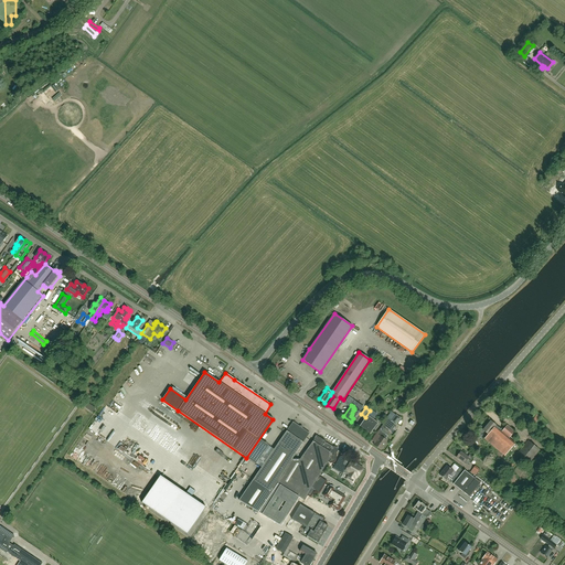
[(396,425),(401,419),(396,415),(392,422),(396,425)]
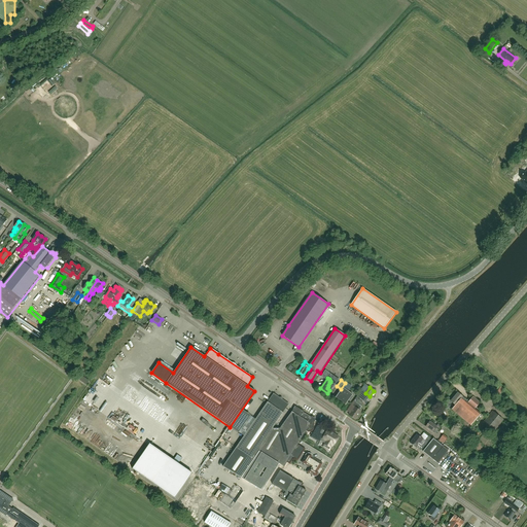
[(335,398),(345,406),(349,400),(350,401),(354,395),(343,388),(335,398)]
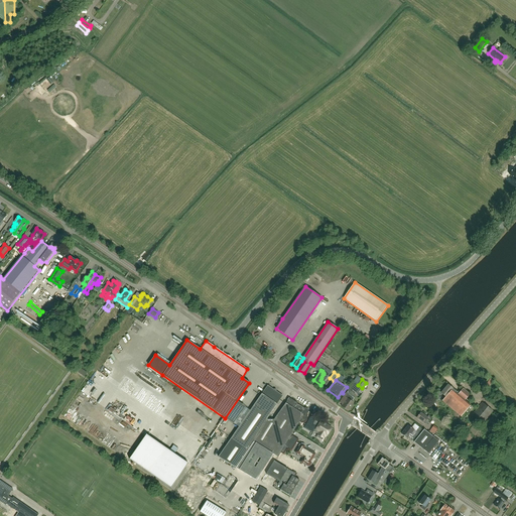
[(354,382),(350,388),(354,391),(358,385),(354,382)]
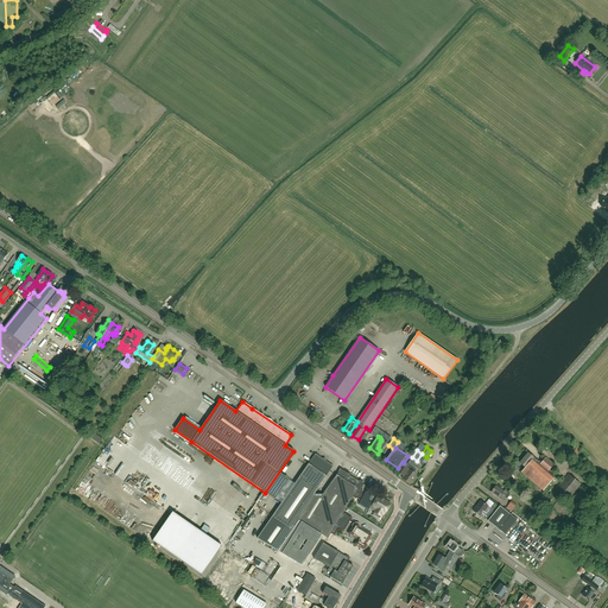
[(543,491),(555,477),(548,472),(553,466),(545,458),(539,466),(536,462),(537,461),(529,454),(520,463),(525,468),(521,473),(543,491)]
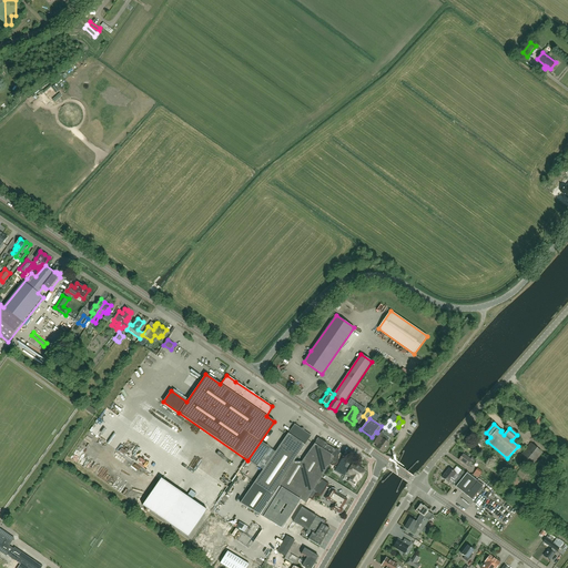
[(296,457),(300,452),(311,435),(295,425),(241,503),(259,516),(276,490),(279,486),(294,462),(296,457)]
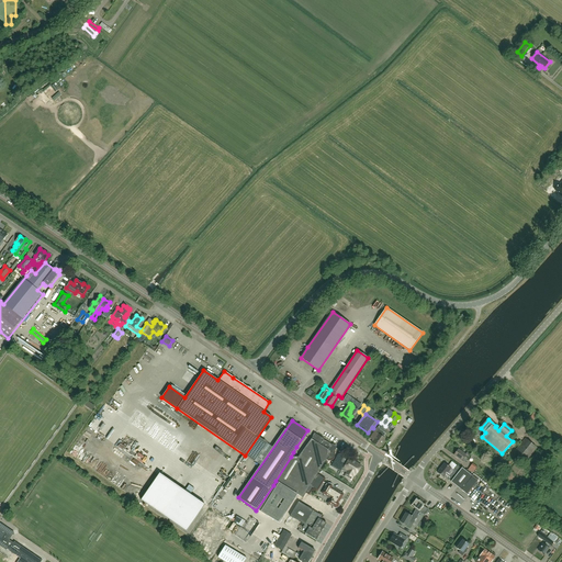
[(379,448),(384,439),(382,437),(384,434),(379,429),(375,434),(378,435),(377,436),(374,434),(370,439),(373,440),(371,442),(379,448)]
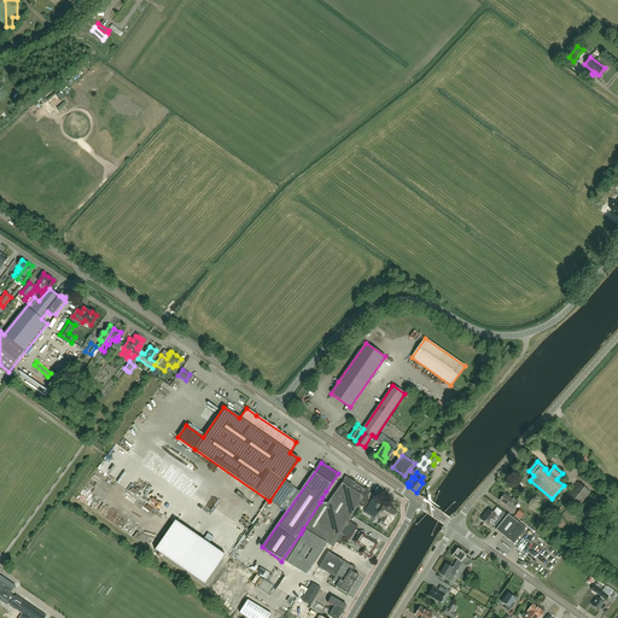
[(320,502),(303,529),(333,548),(342,535),(349,540),(357,526),(356,526),(353,532),(345,528),(349,522),(359,506),(361,507),(366,506),(367,503),(368,493),(356,484),(345,478),(343,483),(328,502),(320,502)]
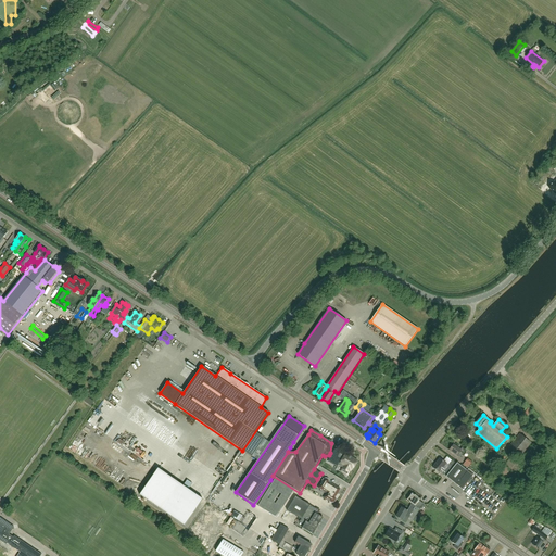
[(531,443),(520,433),(510,445),(521,455),(531,443)]
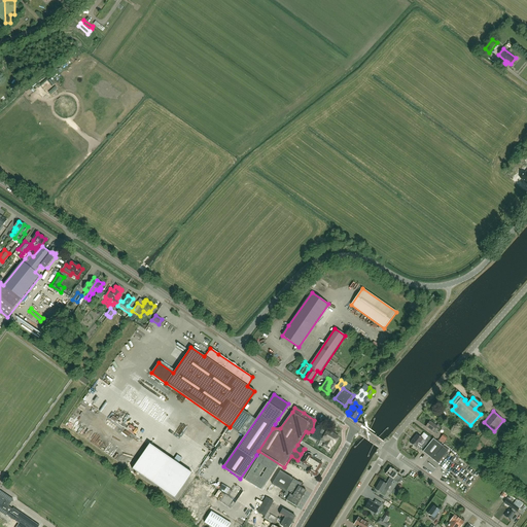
[(436,433),(442,426),(438,424),(436,426),(430,421),(426,427),(432,432),(433,430),(436,433)]
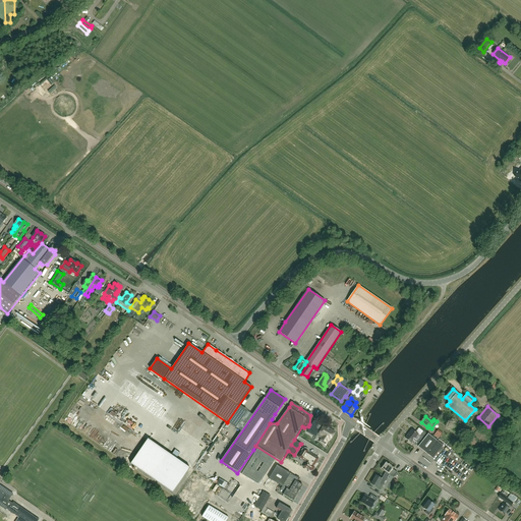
[(328,427),(325,425),(320,433),(314,430),(313,432),(312,431),(311,433),(316,437),(316,436),(322,438),(320,441),(326,445),(329,440),(330,440),(335,431),(330,428),(331,427),(328,426),(328,427)]
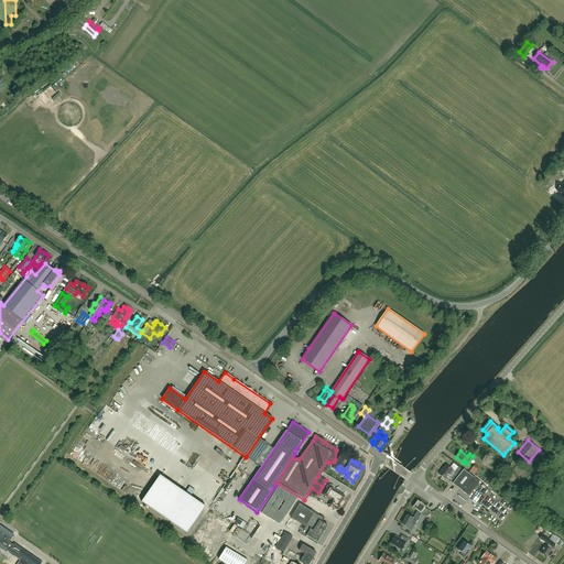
[(454,481),(461,473),(457,470),(455,473),(446,465),(438,475),(448,481),(449,481),(451,480),(454,481)]
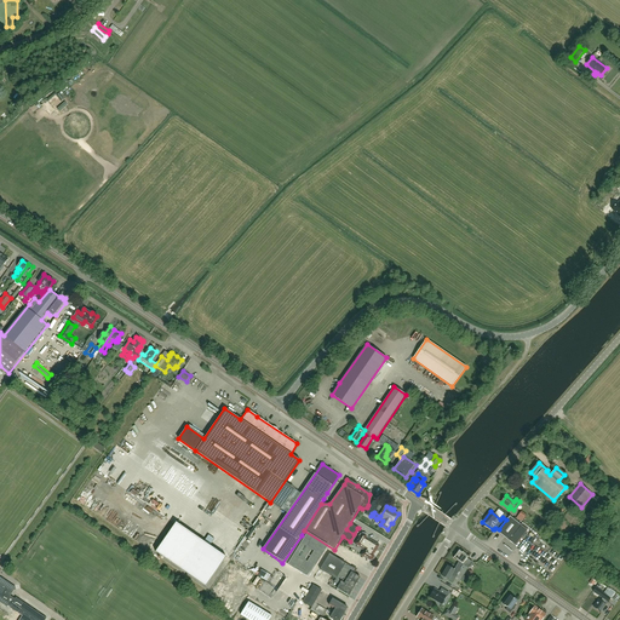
[(522,511),(516,518),(521,522),(527,515),(522,511)]
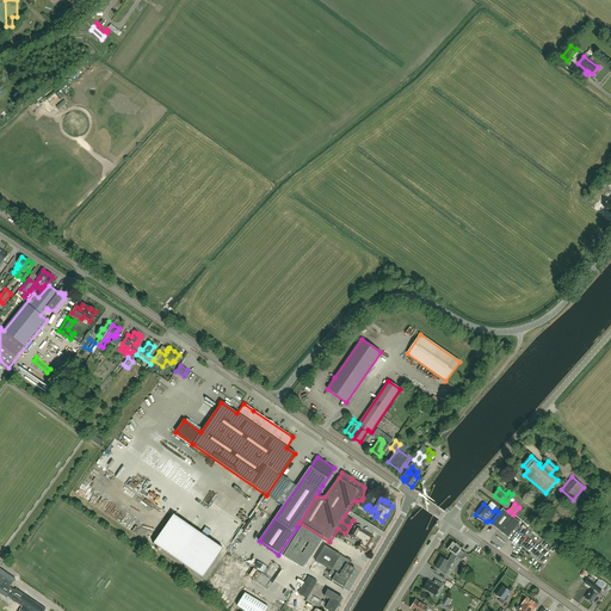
[(507,537),(519,523),(503,508),(499,512),(492,522),(491,524),(507,537)]
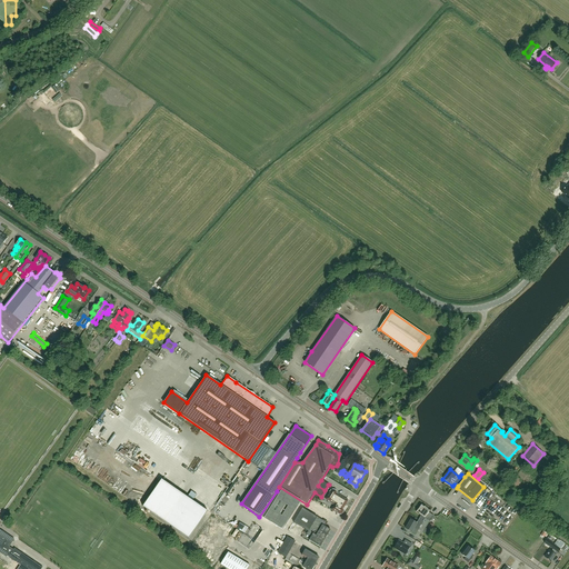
[(143,506),(189,538),(208,510),(162,479),(143,506)]
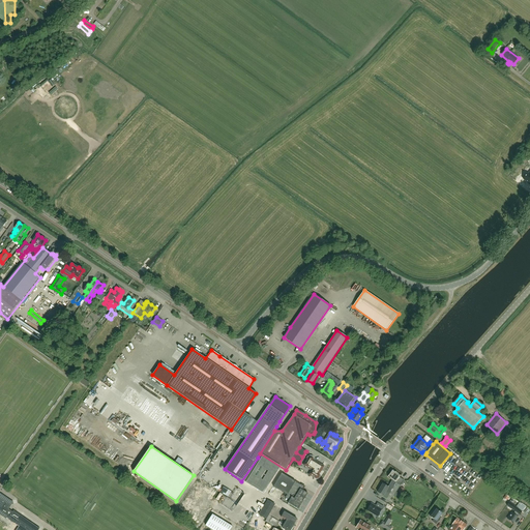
[(304,463),(305,466),(305,469),(308,468),(312,470),(308,475),(314,478),(316,479),(318,479),(320,478),(320,476),(320,473),(324,467),(314,461),(314,458),(313,457),(311,455),(307,457),(306,459),(307,459),(304,463)]
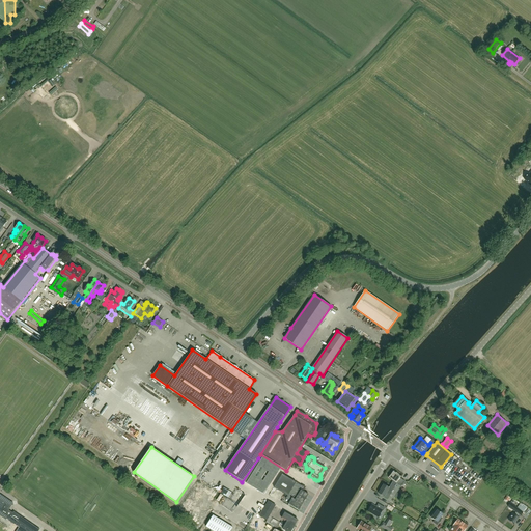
[(393,481),(391,485),(399,490),(399,488),(404,481),(399,478),(400,477),(393,471),(389,478),(393,481)]
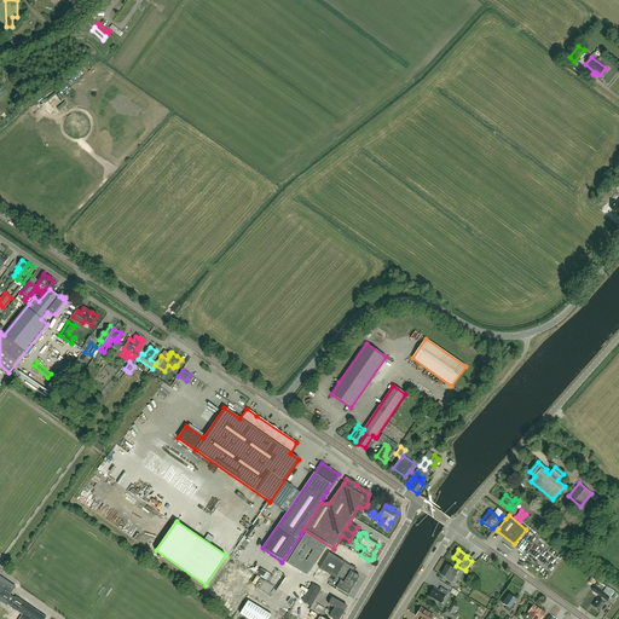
[(352,567),(329,554),(319,568),(335,578),(333,582),(337,584),(336,588),(348,595),(352,588),(359,577),(353,573),(352,572),(353,572),(353,571),(353,568),(352,567)]
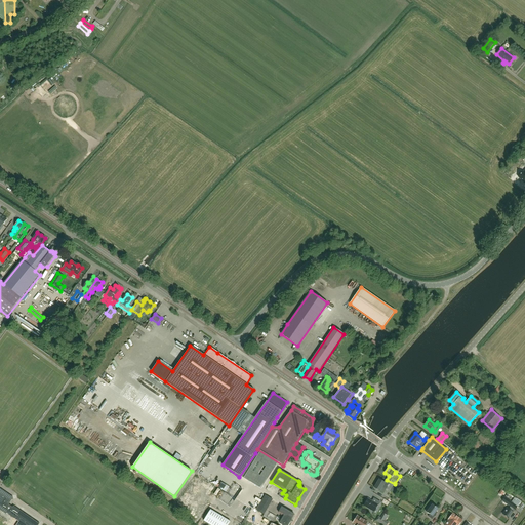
[(395,484),(387,480),(385,482),(378,479),(378,480),(377,480),(376,483),(374,487),(380,491),(382,487),(390,492),(395,484)]
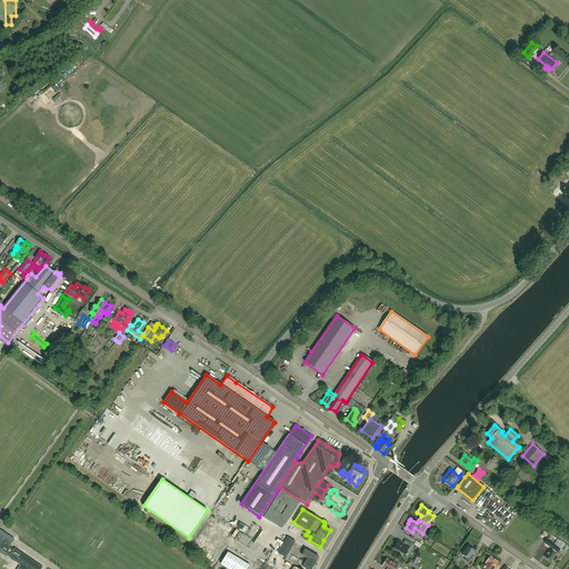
[(0,552),(7,558),(8,557),(20,566),(17,568),(41,568),(42,568),(15,549),(13,550),(12,549),(9,547),(13,541),(12,539),(0,529),(0,552)]
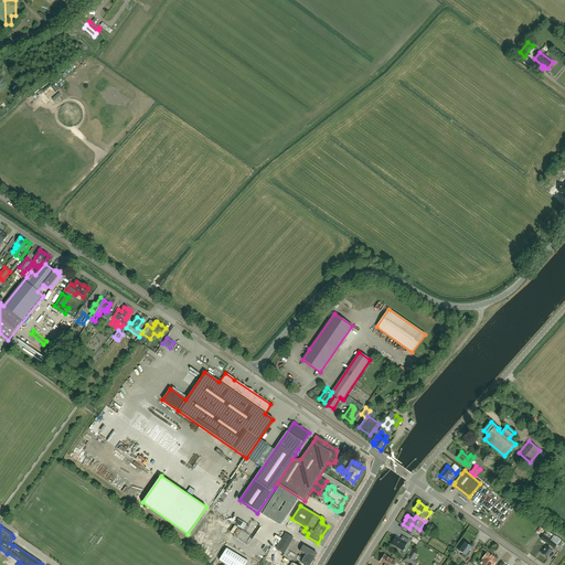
[(294,539),(285,533),(276,548),(285,554),(294,539)]
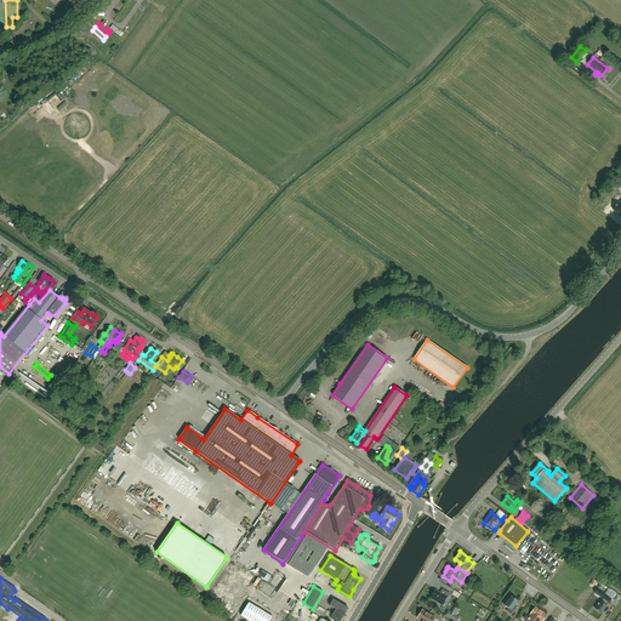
[(607,605),(605,604),(607,602),(609,603),(616,593),(611,590),(607,596),(605,594),(603,598),(604,599),(603,602),(600,600),(594,608),(600,613),(607,605)]
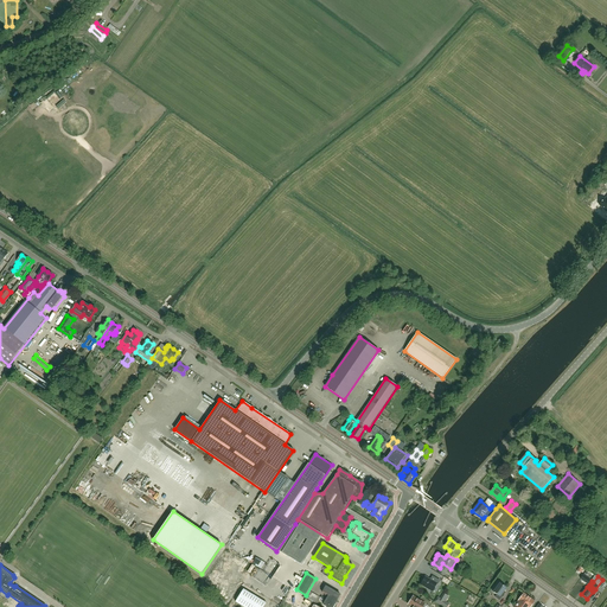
[(425,577),(423,577),(422,581),(423,581),(421,585),(432,592),(436,583),(438,585),(440,581),(434,577),(433,581),(426,577),(425,577)]
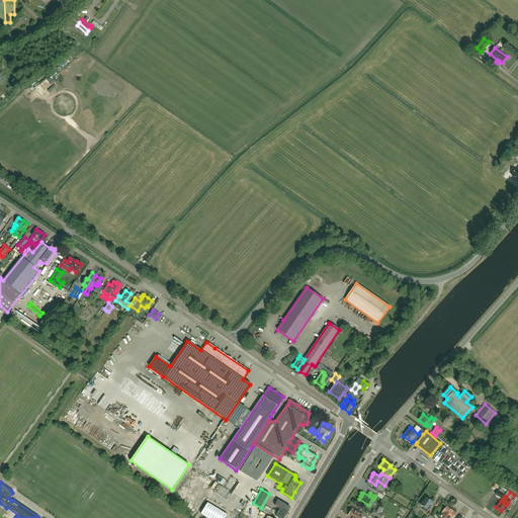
[(426,512),(428,510),(429,510),(430,508),(430,507),(431,506),(430,505),(432,502),(427,498),(424,501),(423,500),(420,504),(421,505),(424,508),(423,510),(426,512)]
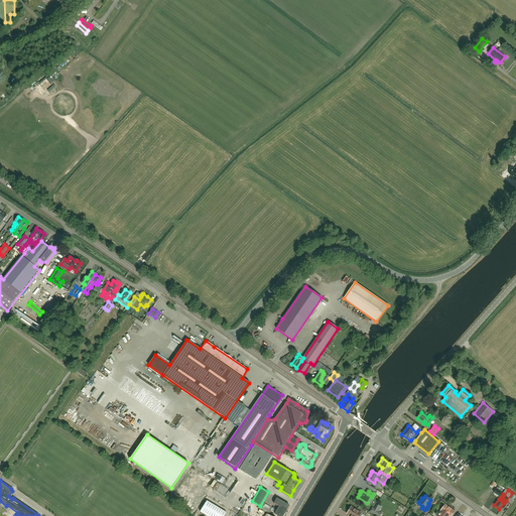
[(277,507),(278,508),(274,514),(277,515),(282,515),(286,511),(285,510),(286,509),(289,506),(276,499),(273,504),(276,505),(275,506),(277,507)]
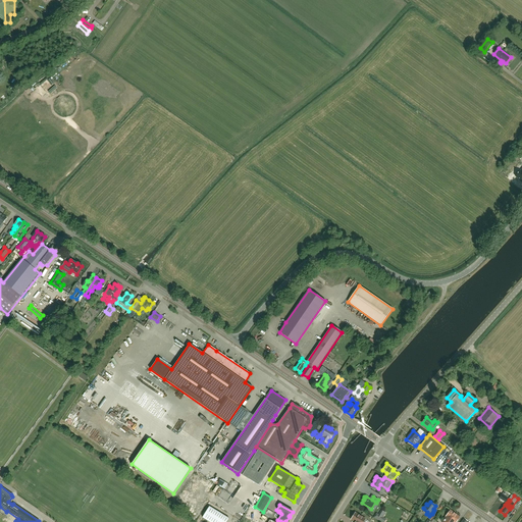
[(202,518),(209,521),(226,521),(229,518),(209,507),(202,518)]
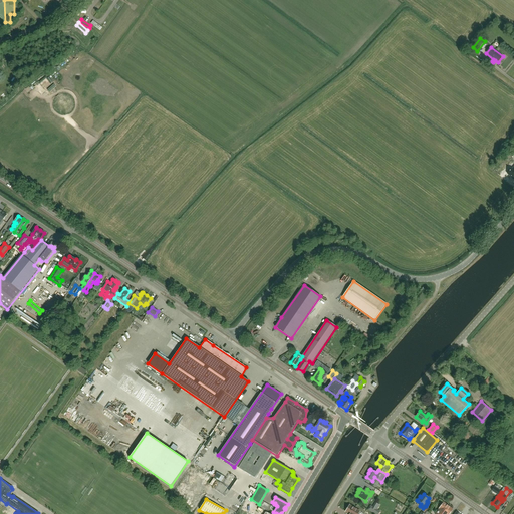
[(449,513),(453,509),(444,502),(439,509),(435,513),(449,513)]
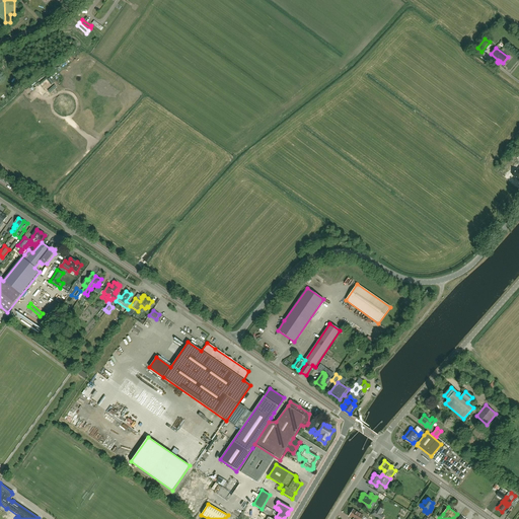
[(377,513),(374,511),(372,514),(379,518),(381,518),(383,517),(380,515),(383,510),(379,508),(377,513)]
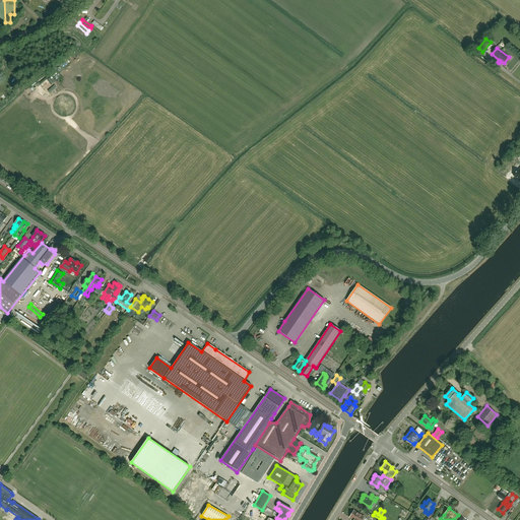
[(354,511),(350,518),(352,519),(362,519),(364,517),(354,511)]
